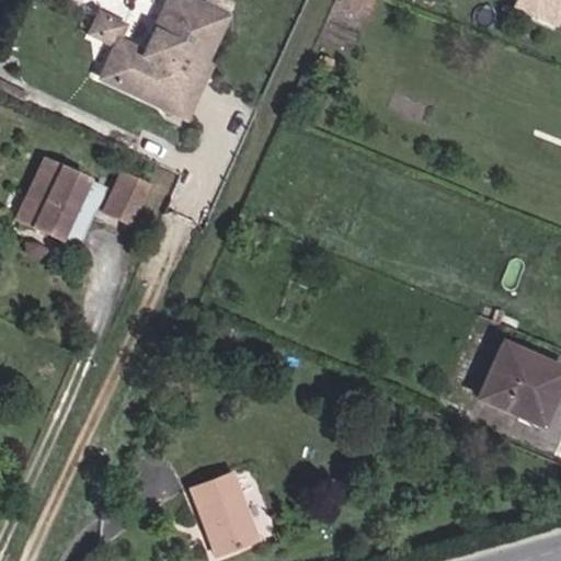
[(112,47),(100,78),(192,116),(212,67),(205,64),(225,14),(189,0),(164,0),(142,55),(114,43),(112,47)]
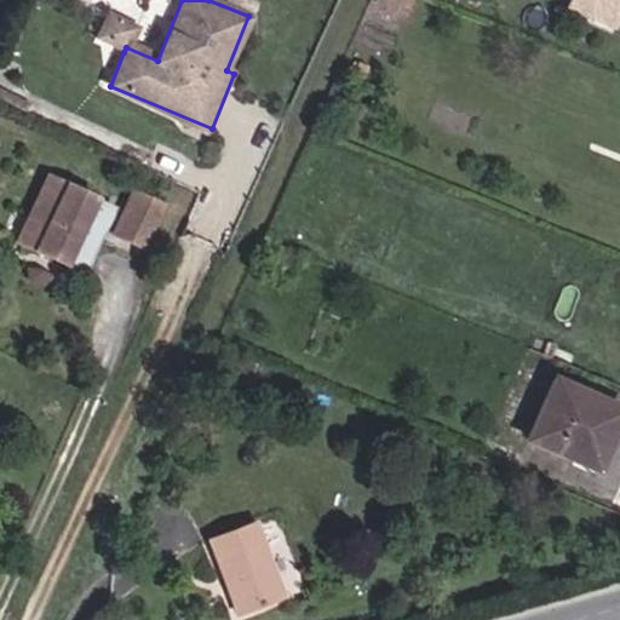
[(619,0),(574,0),(572,6),(618,24),(619,17),(619,0)]
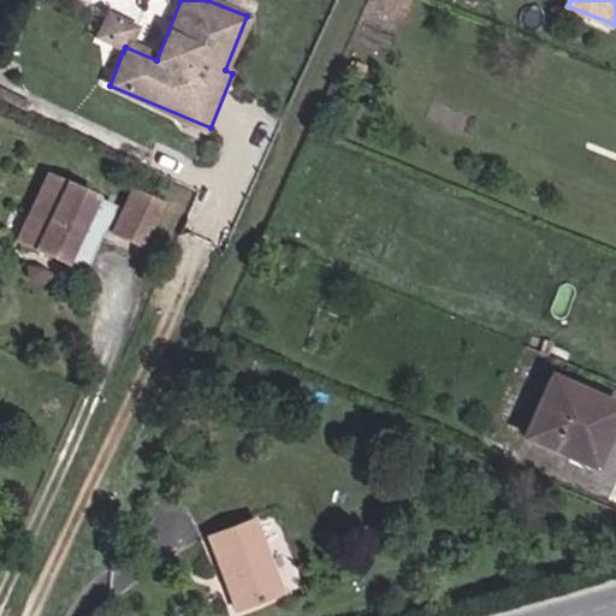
[(99,42),(123,52),(125,47),(135,21),(111,11),(99,42)]
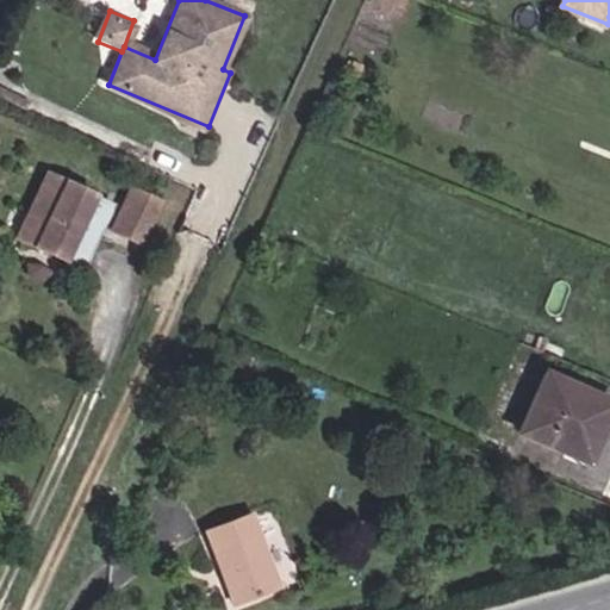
[(17,237),(79,266),(110,204),(45,174),(17,237)]
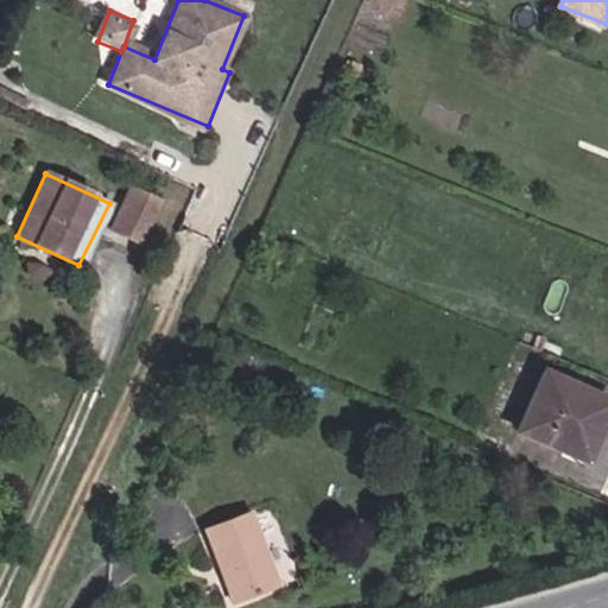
[(111,230),(140,242),(158,201),(130,188),(111,230)]
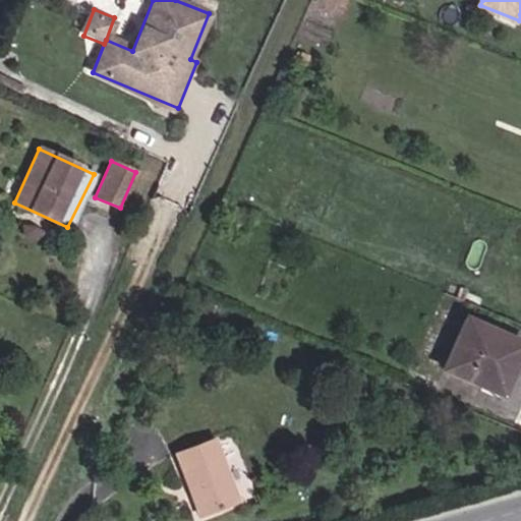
[(442,369),(501,395),(520,349),(520,343),(463,317),(442,369)]
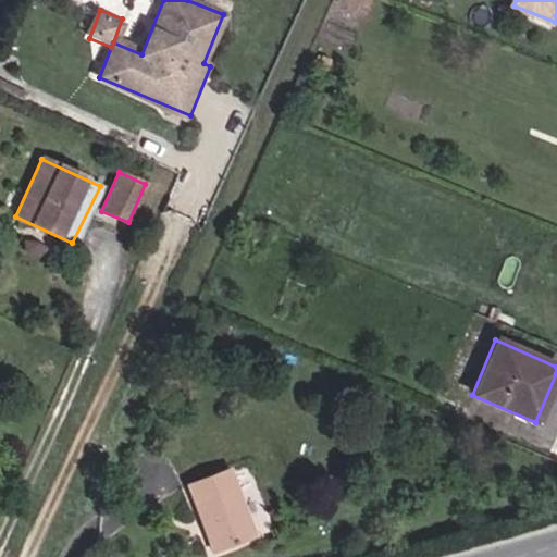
[(211,551),(252,535),(229,470),(187,485),(211,551)]
